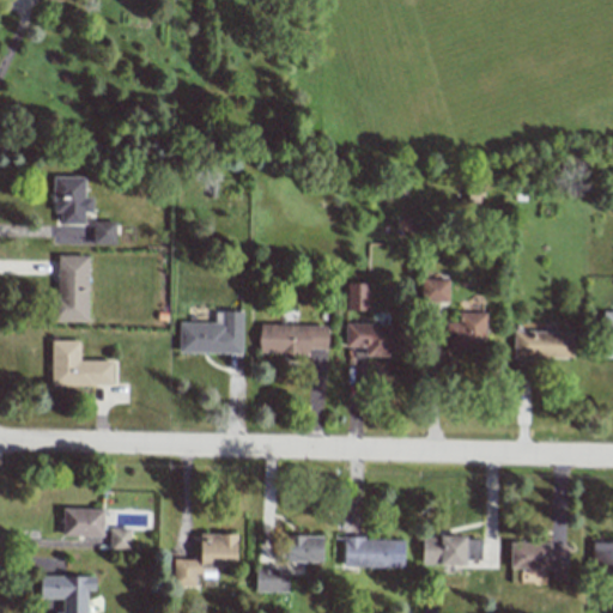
[(83,224),(83,212),(91,212),(92,198),(84,198),(84,177),(53,176),(53,212),(60,213),(59,224),(83,224)]
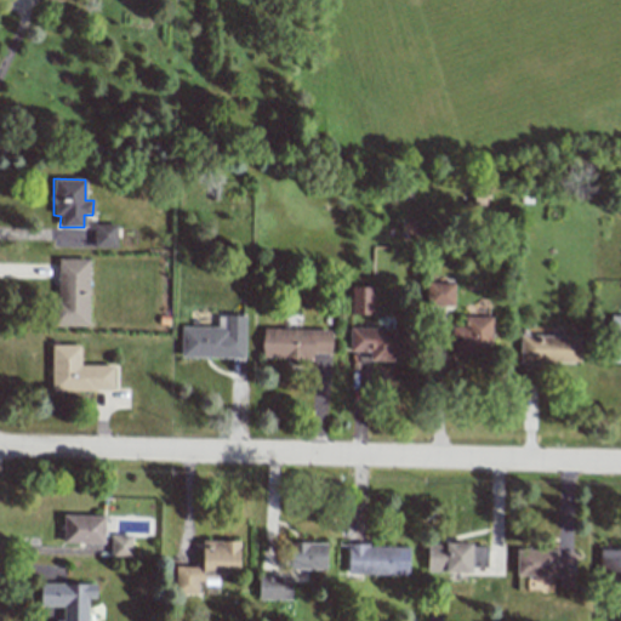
[(117,224),(93,224),(92,248),(115,249),(117,224)]
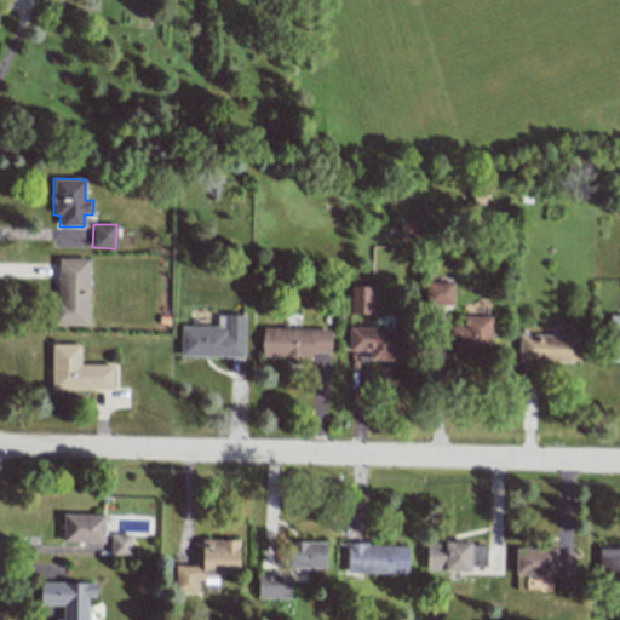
[(87,326),(89,259),(57,258),(56,325),(87,326)]
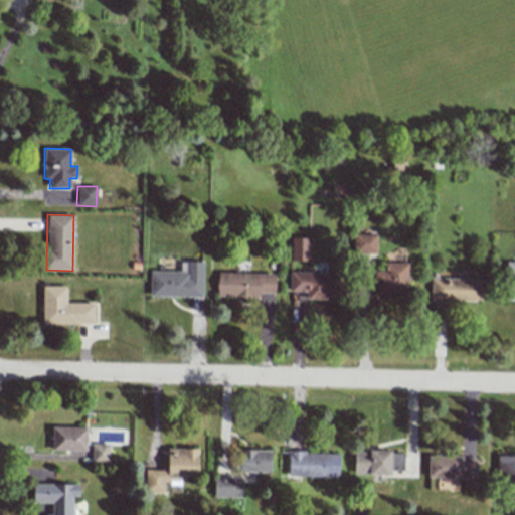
[(353,253),(376,253),(377,235),(353,234),(353,253)]
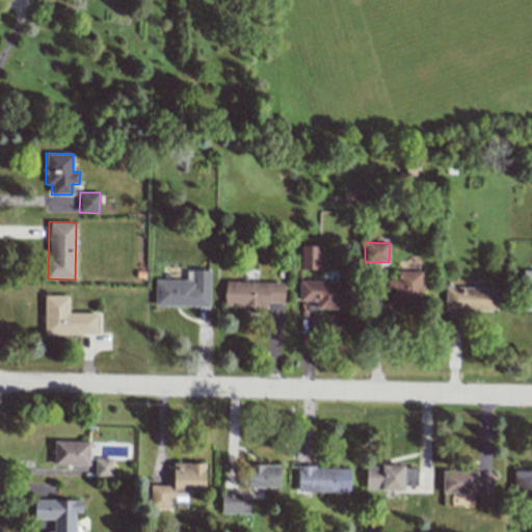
[(300,269),(320,269),(320,246),(300,246),(300,269)]
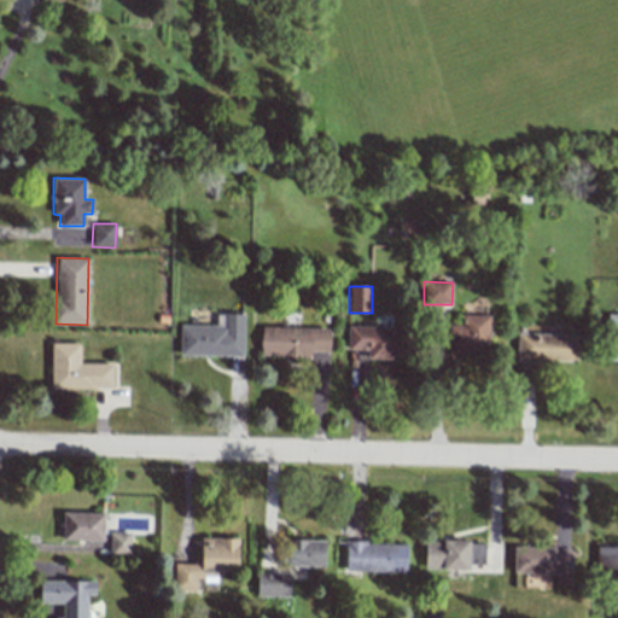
[(243,356),(243,314),(216,314),(216,326),(180,325),(179,356),(243,356)]
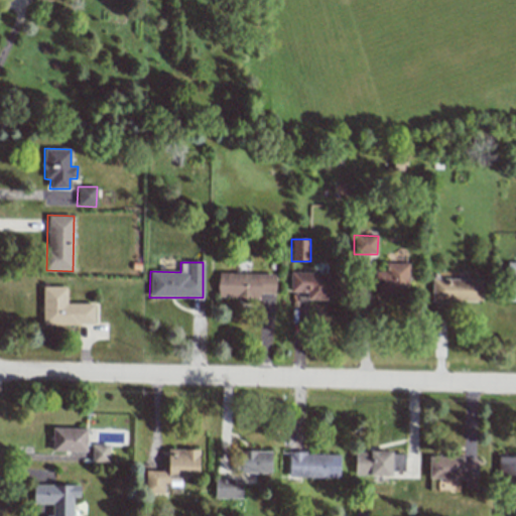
[(515,262),(506,263),(506,301),(515,300),(515,262)]
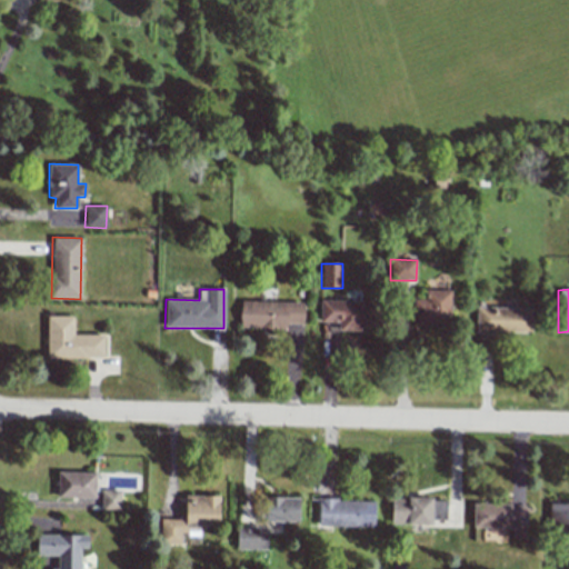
[(412,326),(450,326),(450,290),(426,290),(425,299),(413,299),(412,326)]
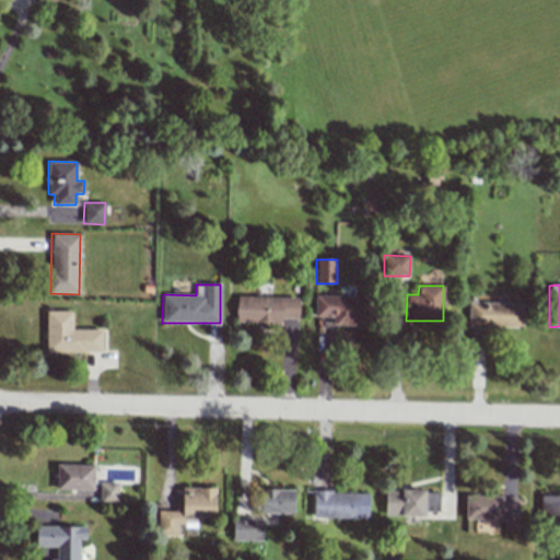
[(333,324),(371,325),(372,296),(315,295),(315,317),(333,317),(333,324)]
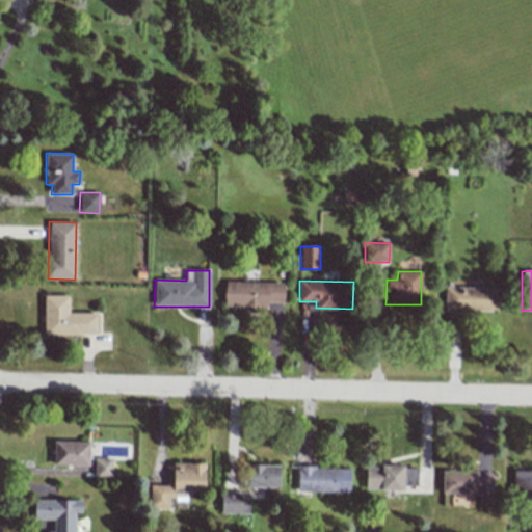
[(284,284),(224,282),(223,307),(268,308),(268,302),(283,302),(284,284)]
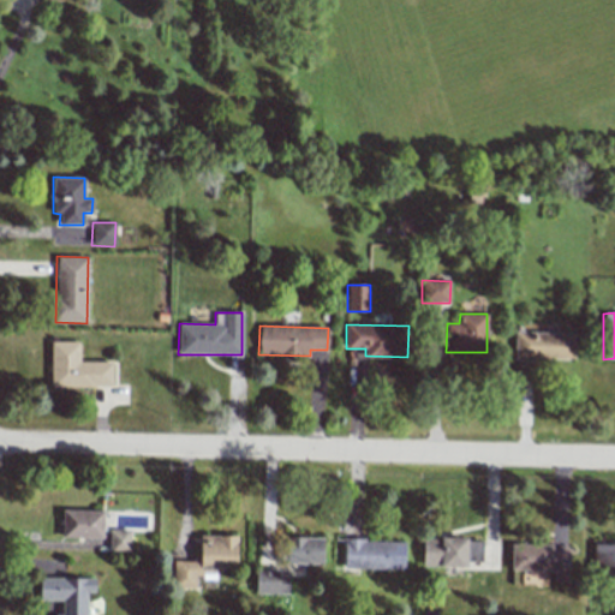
[(573,359),(574,333),(514,332),(514,358),(573,359)]
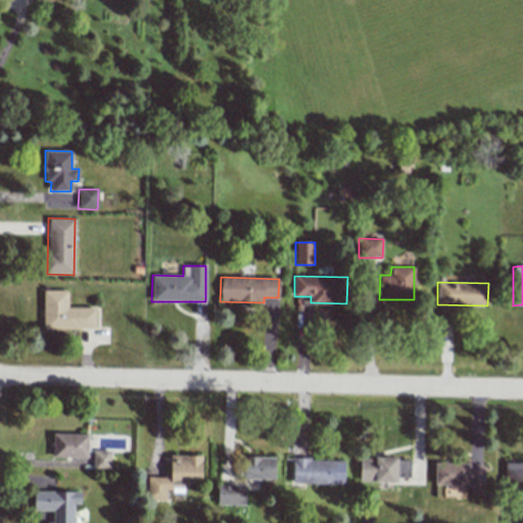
[(95,307),(67,307),(67,290),(42,291),(43,329),(95,329),(95,307)]
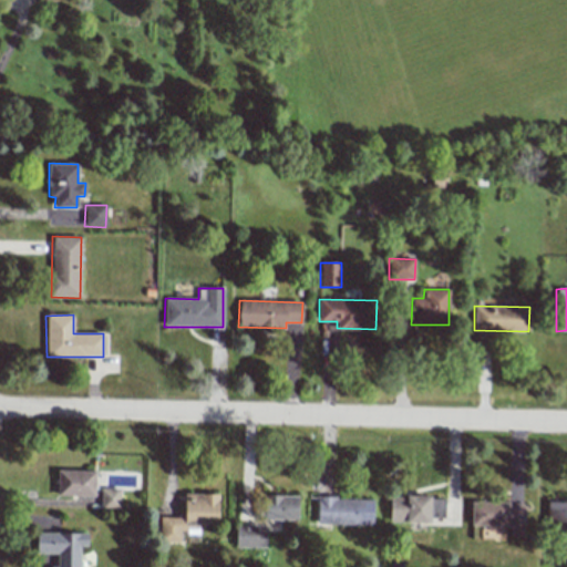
[(94,471),(57,471),(58,496),(94,496),(94,471)]
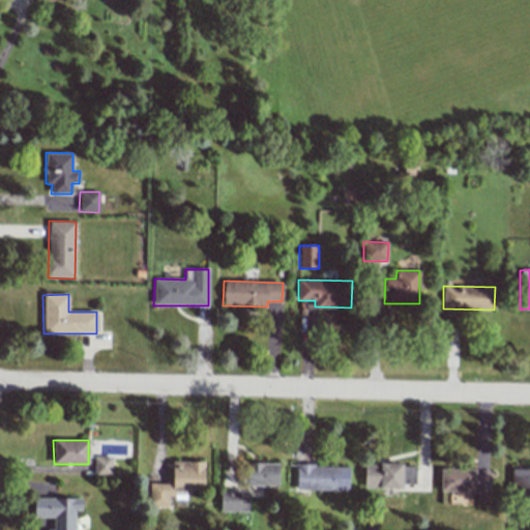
[(112,457),(94,457),(93,476),(112,476),(112,457)]
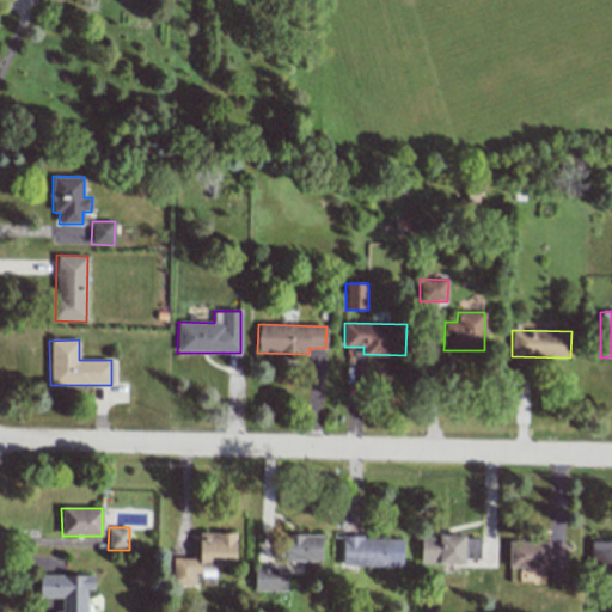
[(236,533),(199,533),(199,558),(172,557),(171,585),(194,585),(195,575),(214,576),(214,563),(234,563),(236,533)]
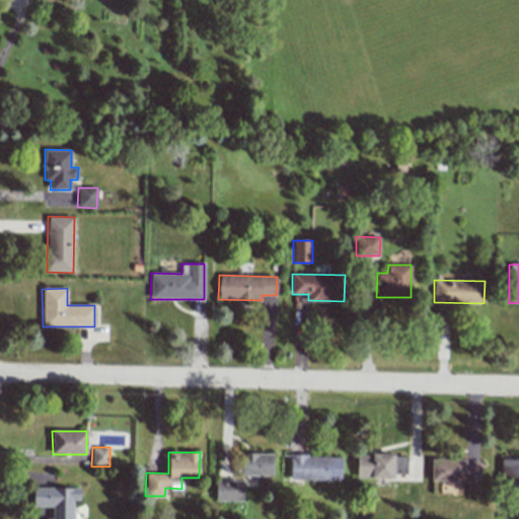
[(273,475),(273,454),(242,453),(241,474),(273,475)]
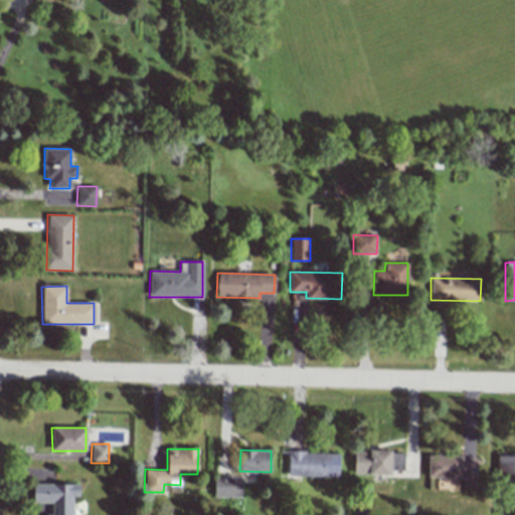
[(353,474),(390,475),(390,470),(403,471),(403,452),(354,451),(353,474)]
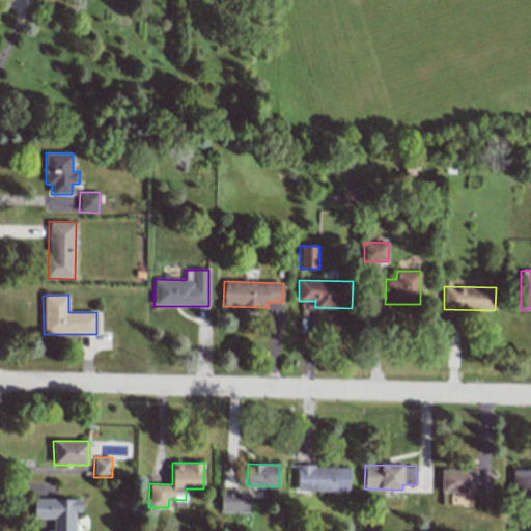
[(350,468),(297,467),(297,491),(348,492),(350,468)]
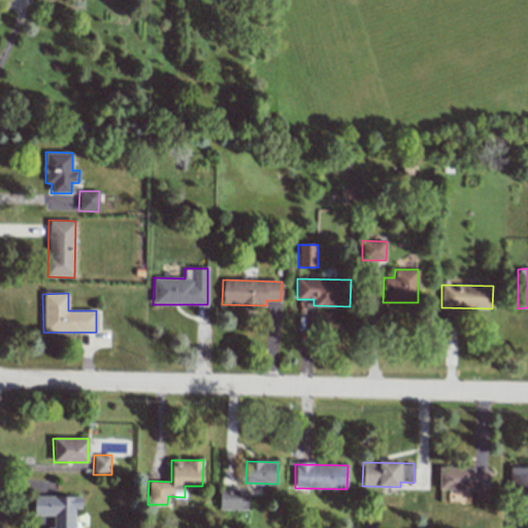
[(527,467),(509,467),(509,490),(527,490),(527,467)]
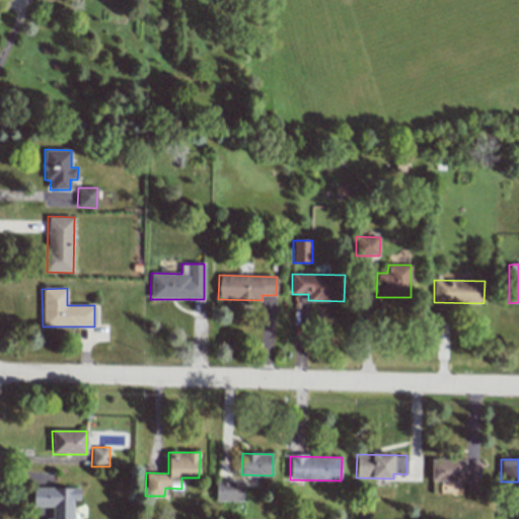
[(431,480),(467,482),(467,491),(478,492),(479,460),(431,460),(431,480)]
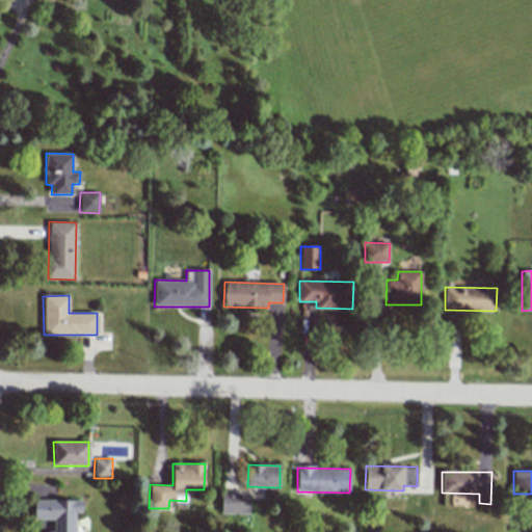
[(249,513),(248,497),(241,498),(241,493),(220,493),(220,513),(249,513)]
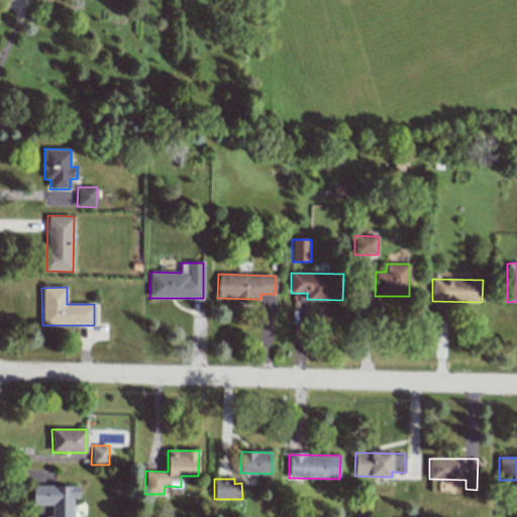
[(80,486),(33,486),(33,505),(53,505),(52,516),(49,516),(45,516),(72,516),(72,498),(80,498),(80,486)]
